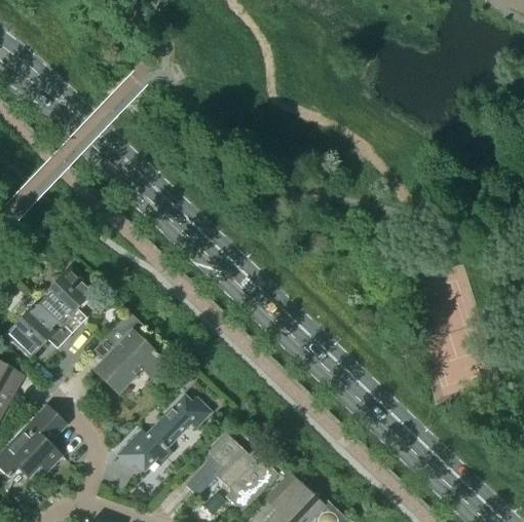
[(74,310),(95,288),(71,264),(45,291),(47,293),(40,300),(72,331),(83,320),(74,310)]
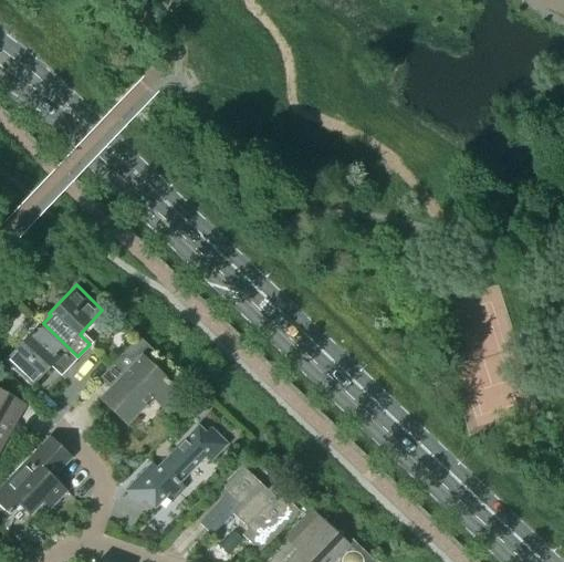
[(77,356),(43,323),(35,332),(33,330),(6,358),(32,383),(55,358),(65,368),(77,356)]
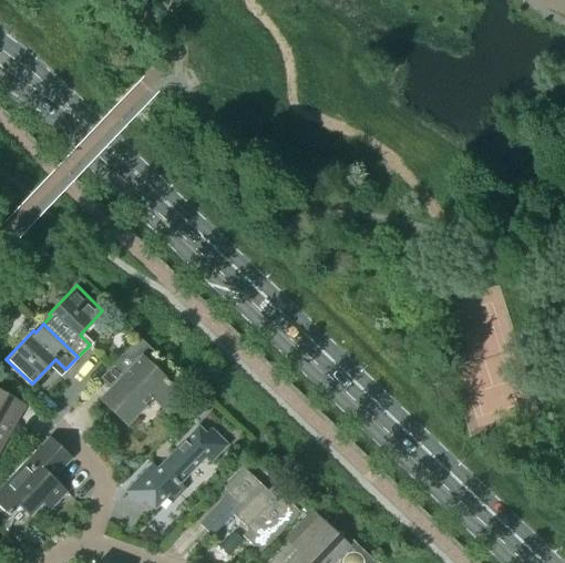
[(180,389),(147,358),(155,349),(141,334),(115,360),(127,370),(102,397),(127,422),(153,395),(164,405),(180,389)]
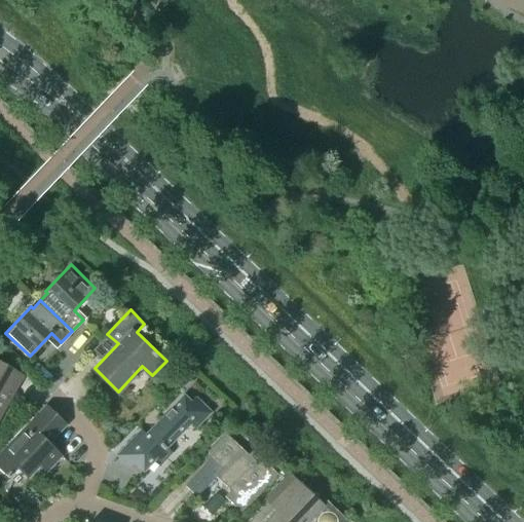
[(0,412),(23,374),(0,361),(0,412)]
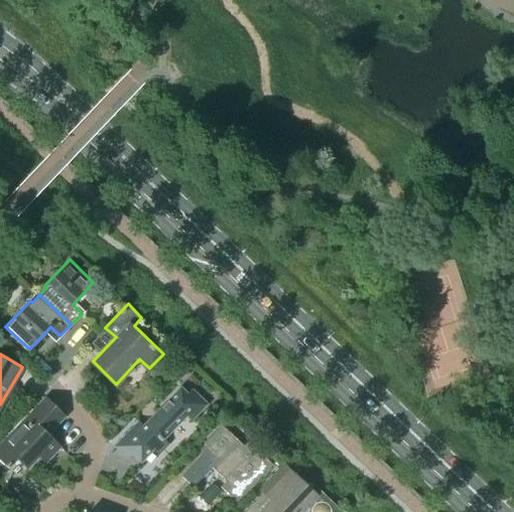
[(164,436),(188,412),(193,417),(208,401),(199,393),(195,398),(181,386),(138,430),(133,425),(116,443),(128,456),(132,451),(142,460),(154,448),(159,452),(169,441),(164,436)]
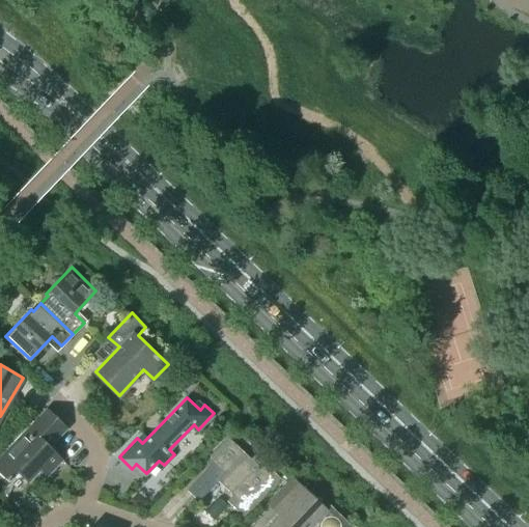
[(63,458),(51,446),(68,427),(47,407),(0,455),(0,470),(10,480),(20,471),(29,480),(42,467),(49,473),(63,458)]
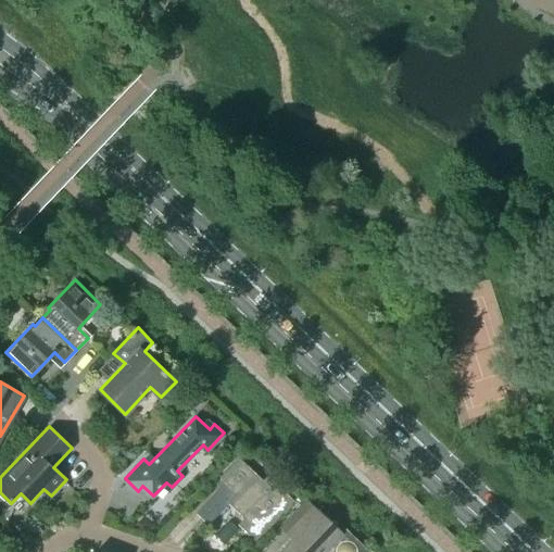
[(292,499),(268,476),(263,481),(251,472),(252,471),(239,458),(223,476),(227,480),(198,511),(210,522),(230,500),(247,516),(241,523),(256,537),(292,499)]
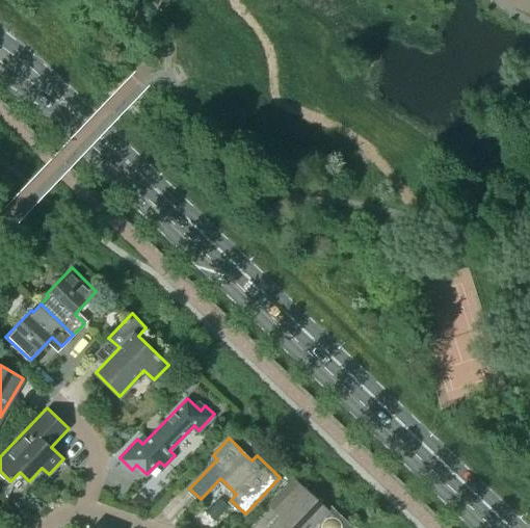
[(310,527),(326,511),(306,492),(308,490),(294,477),(277,495),(289,506),(271,526),(272,527),(310,527)]
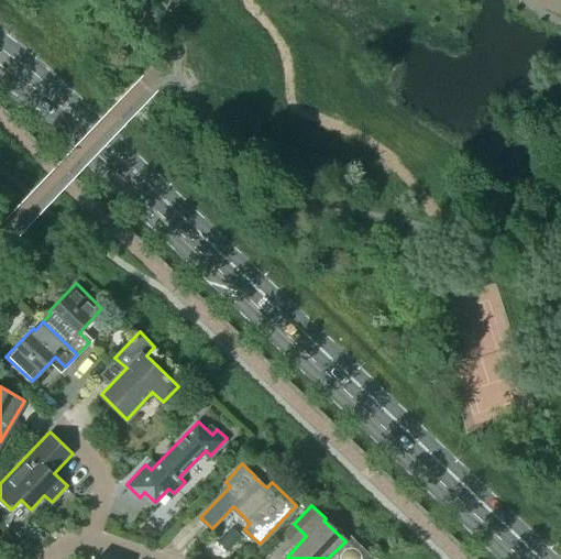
[(371,558),(374,556),(350,533),(349,534),(352,536),(342,558),(371,558)]
